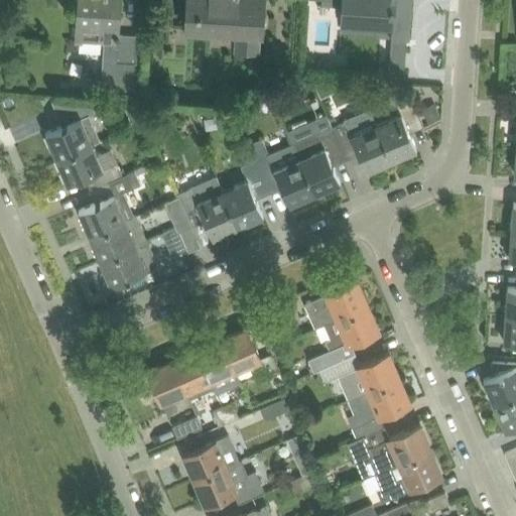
[(105,39),(105,48),(102,87),(135,89),(139,33),(119,32),(120,0),(79,0),(77,37),(105,39)]
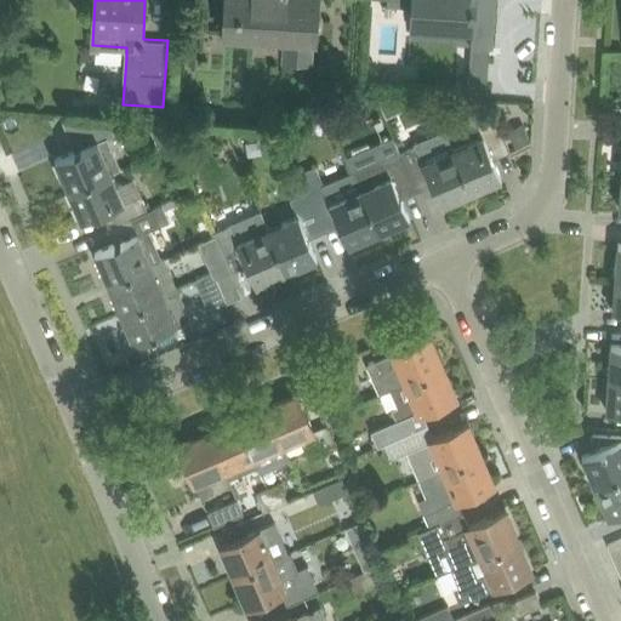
[(315,39),(315,30),(318,0),(227,0),(224,33),(286,38),(284,58),(311,61),(312,39),(315,39)]
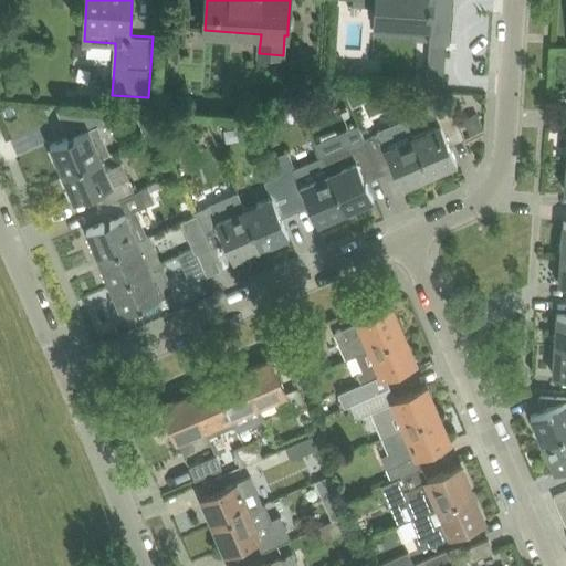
[(443,92),(449,0),(375,0),(375,22),(413,24),(412,31),(429,32),(426,75),(415,74),(413,90),(443,92)]
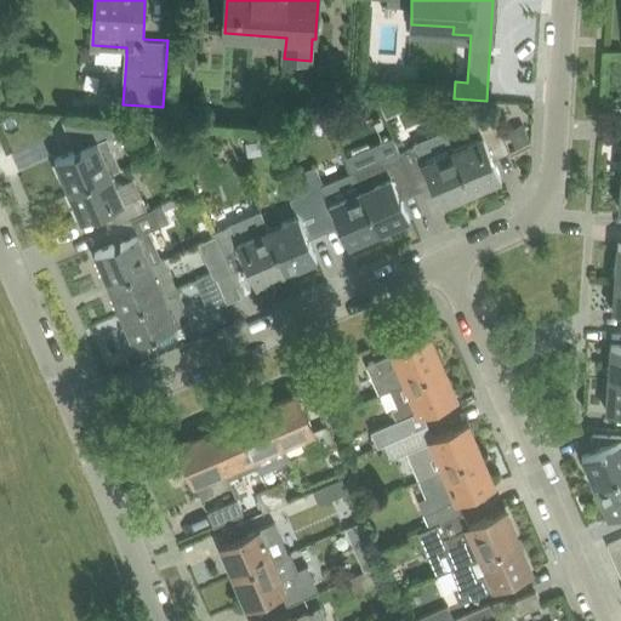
[(476,120),(483,137),(454,149),(472,193),(503,180),(493,153),(510,146),(495,112),(476,120)]
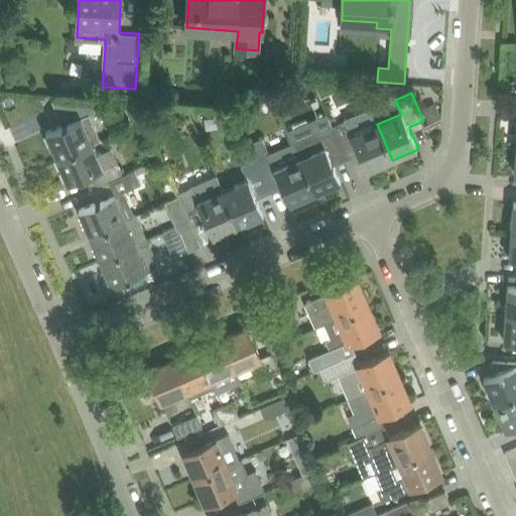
[(61,126),(46,132),(57,157),(93,142),(101,139),(91,116),(97,113),(93,104),(77,103),(51,102),(56,113),(62,111),(68,123),(61,126)]
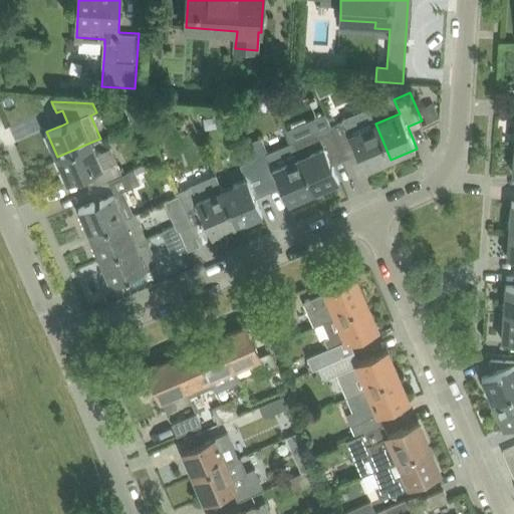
[(345,120),(331,126),(343,155),(356,150),(365,171),(391,160),(375,123),(368,107),(344,117),(345,120)]
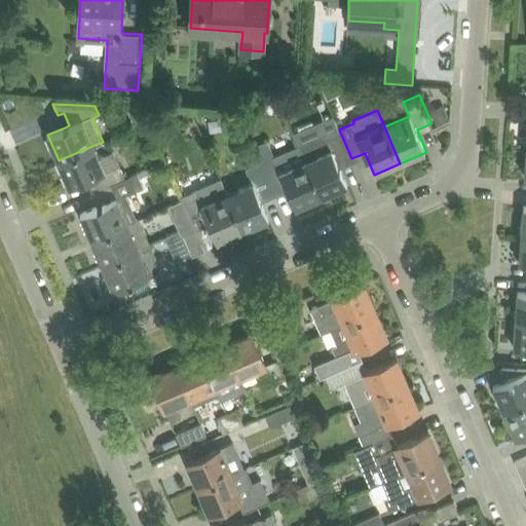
[(339,163),(351,158),(339,129),(300,147),(322,196),(348,185),(339,163)]
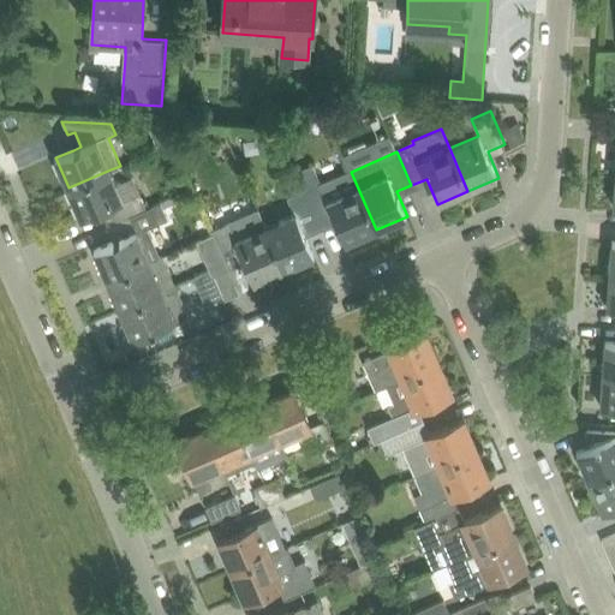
[(312,163),(296,172),(304,191),(305,191),(320,225),(335,218),(346,243),(376,230),(351,172),(322,184),(312,163)]
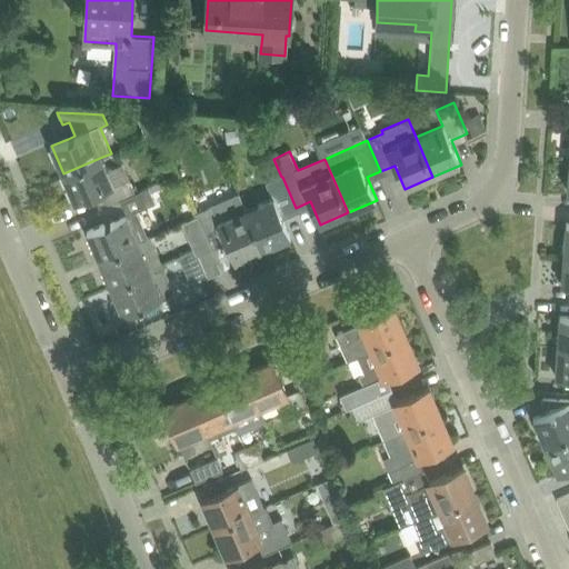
[(136,193),(129,179),(122,163),(108,169),(102,157),(63,173),(76,202),(99,192),(106,206),(136,193)]
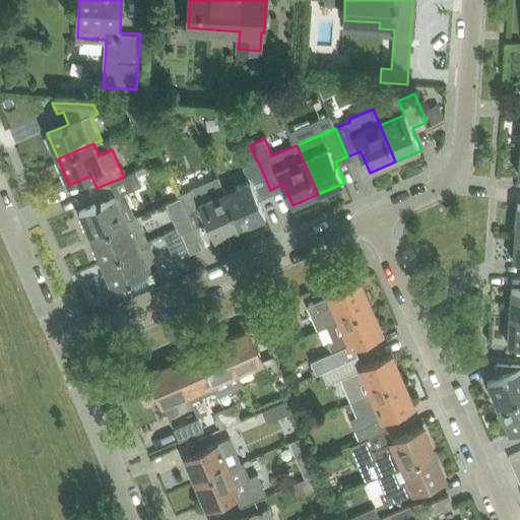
[(258,195),(270,190),(258,161),(257,161),(245,167),(251,181),(225,191),(225,192),(241,228),(267,216),(258,195)]
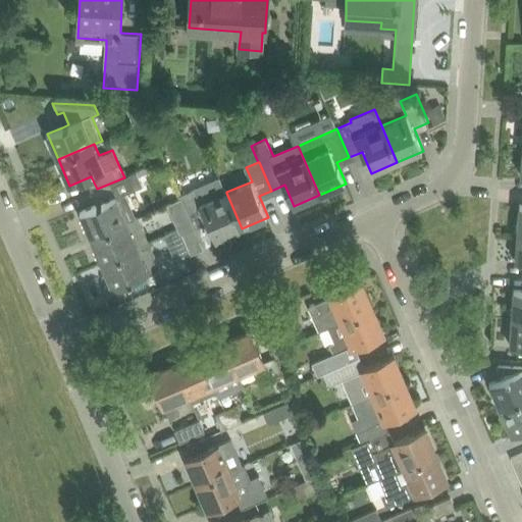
[(126,194),(131,192),(144,187),(138,171),(124,177),(97,189),(102,202),(81,211),(92,238),(95,237),(139,217),(139,216),(136,217),(126,194)]
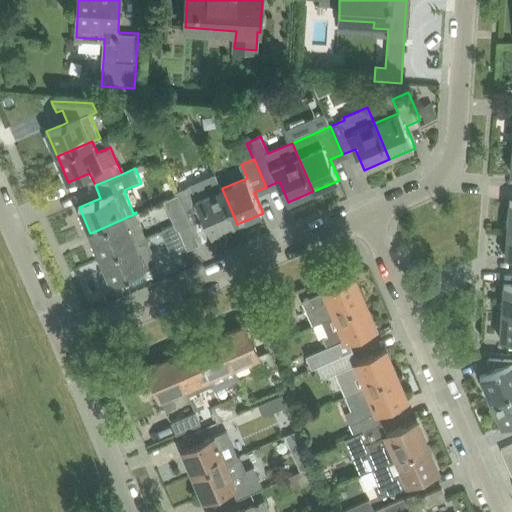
[(222,189),(222,188),(216,175),(177,192),(178,195),(189,220),(203,214),(212,235),(237,224),(222,189)]
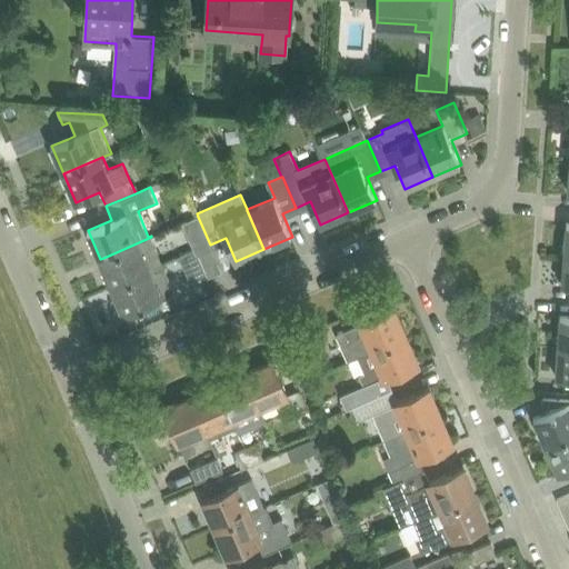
[(210,245),(198,217),(182,223),(193,249),(196,249),(196,250),(197,250),(210,245)]
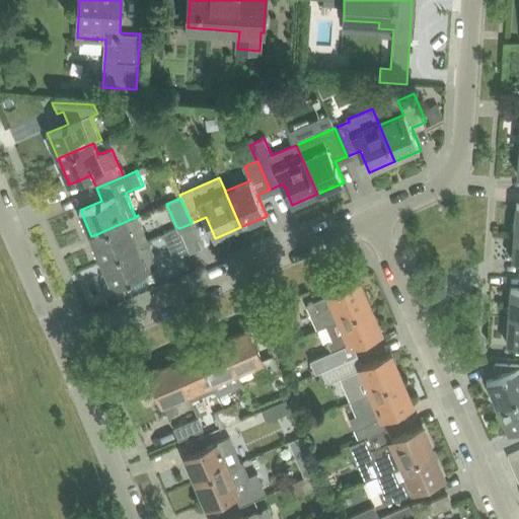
[(102,262),(149,241),(138,216),(94,235),(91,236),(102,262)]
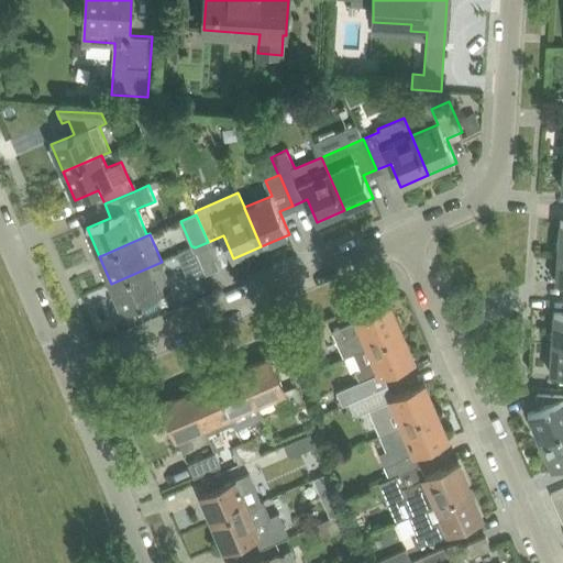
[(206,274),(195,247),(194,247),(194,246),(191,246),(178,253),(190,282),(206,274)]
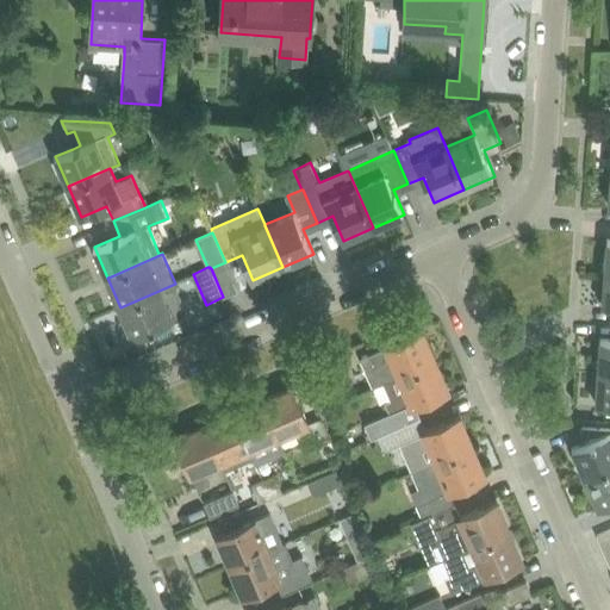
[(188,312),(175,284),(120,307),(132,336),(188,312)]
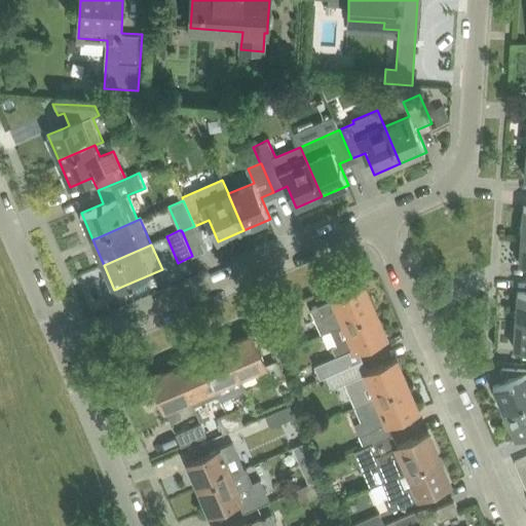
[(313,308),(324,333),(331,330),(377,311),(366,285),(334,299),(335,299),(313,308)]
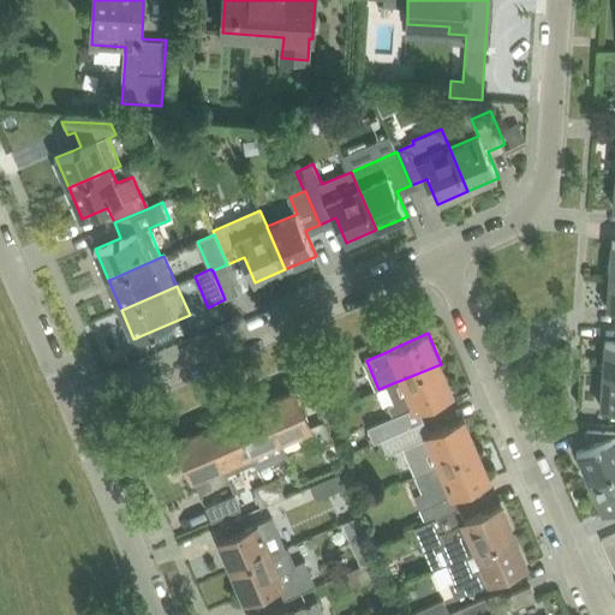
[(614,341),(605,341),(603,374),(614,375),(614,341)]
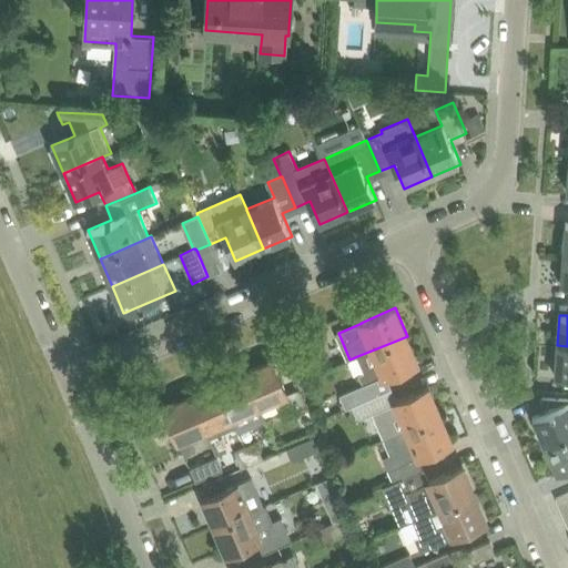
[(364,385),(341,395),(346,408),(354,405),(368,399),(391,389),(386,377),(389,376),(418,363),(407,336),(373,351),(357,356),(364,373),(359,375),(364,385)]
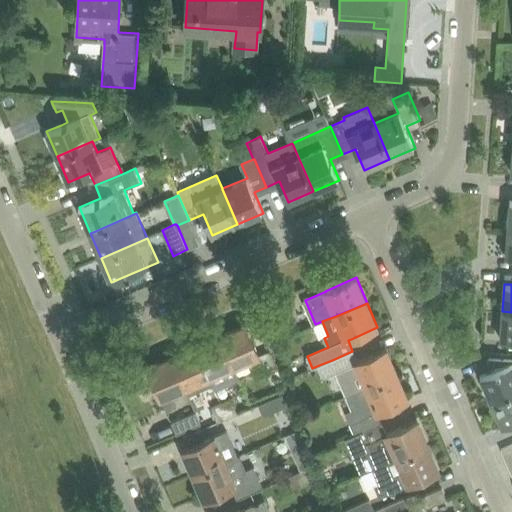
[(511,340),(511,312),(502,311),(500,340),(511,340)]
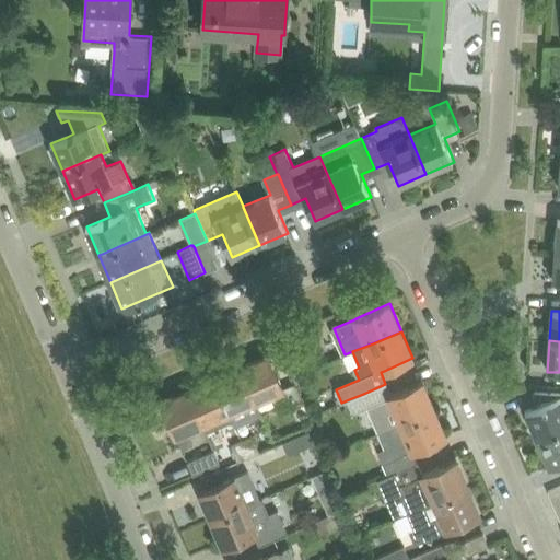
[(289,351),(299,374),(311,370),(301,347),(289,351)]
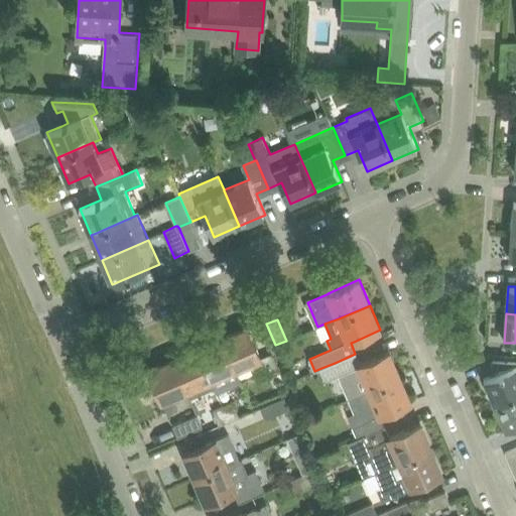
[(248,328),(223,339),(236,370),(251,364),(256,377),(267,372),(248,328)]
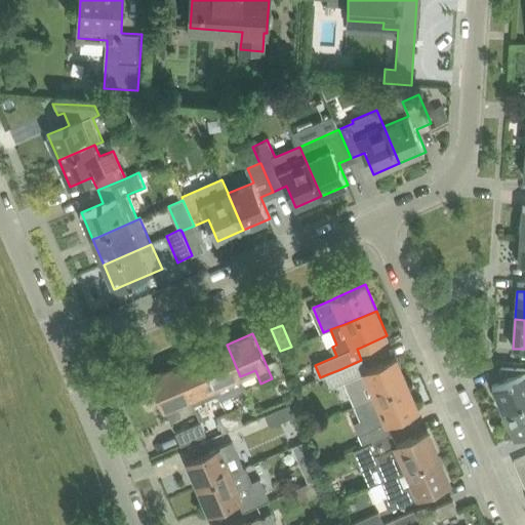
[(240,376),(227,345),(202,355),(215,387),(220,400),(246,390),(240,376)]
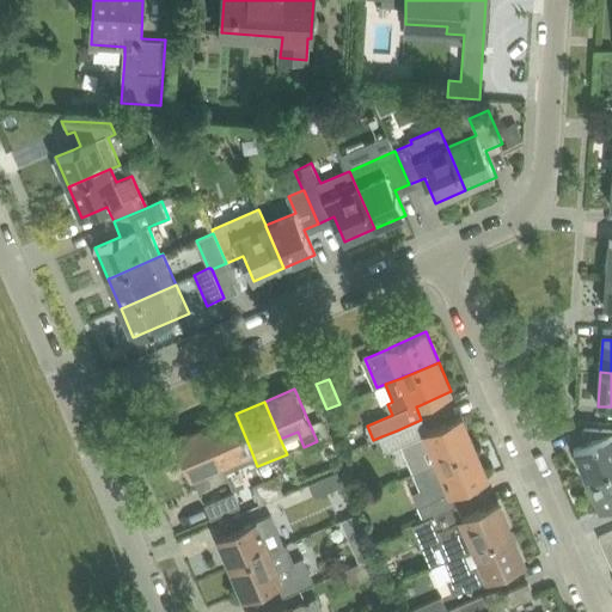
[(236,414),(206,427),(221,464),(226,472),(255,460),(236,414)]
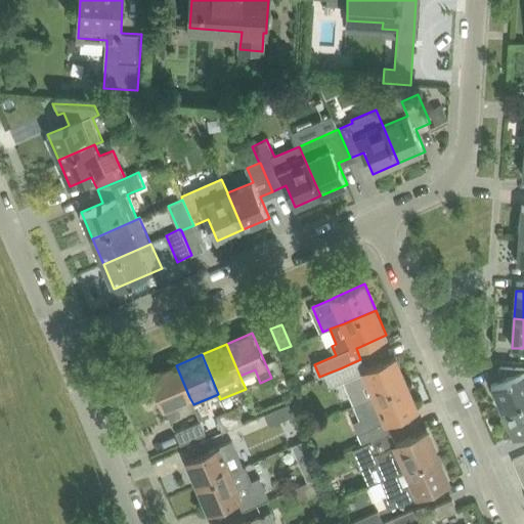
[(360,359),(340,368),(345,381),(355,404),(406,382),(395,357),(368,368),(365,370),(360,359)]
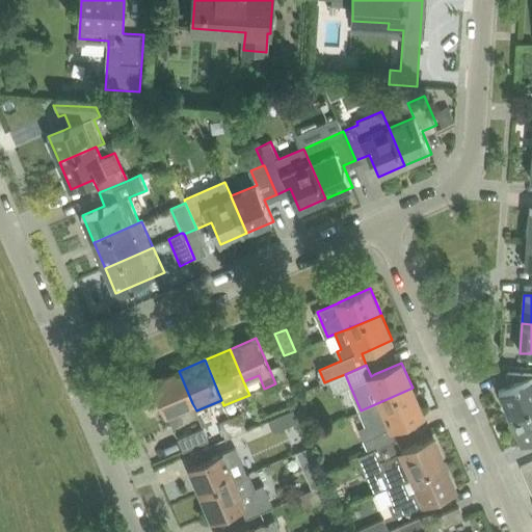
[(192,403),(179,371),(154,381),(167,414),(168,414),(174,427),(184,423),(179,408),(192,403)]
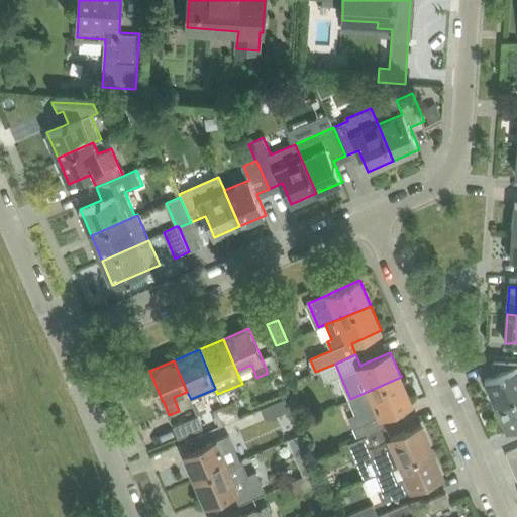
[(485,379),(496,405),(516,395),(516,362),(491,360),(497,374),(485,379)]
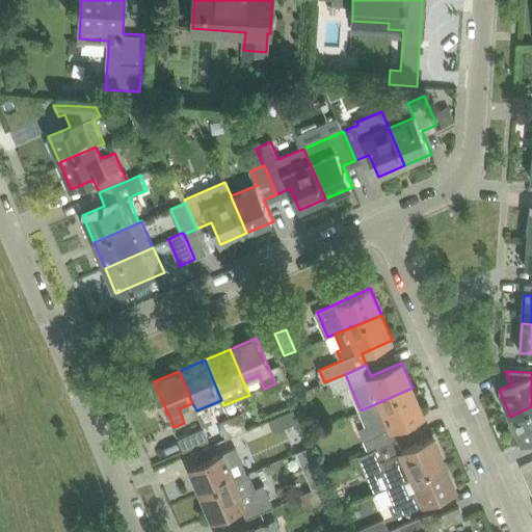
[(366,425),(358,428),(369,452),(374,449),(396,441),(391,428),(424,415),(413,388),(361,410),(360,410),(366,425)]
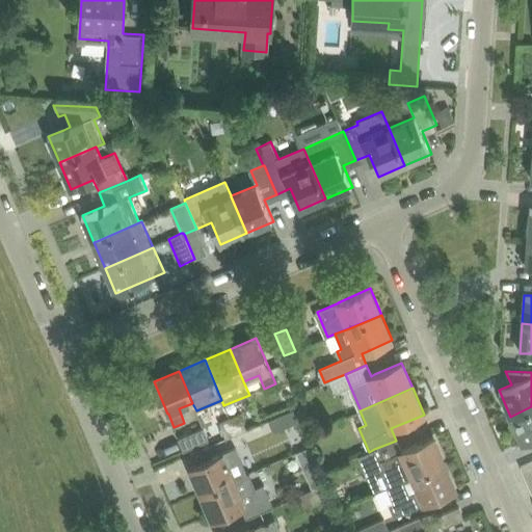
[(531,439),(531,406),(510,417),(522,444),(531,439)]
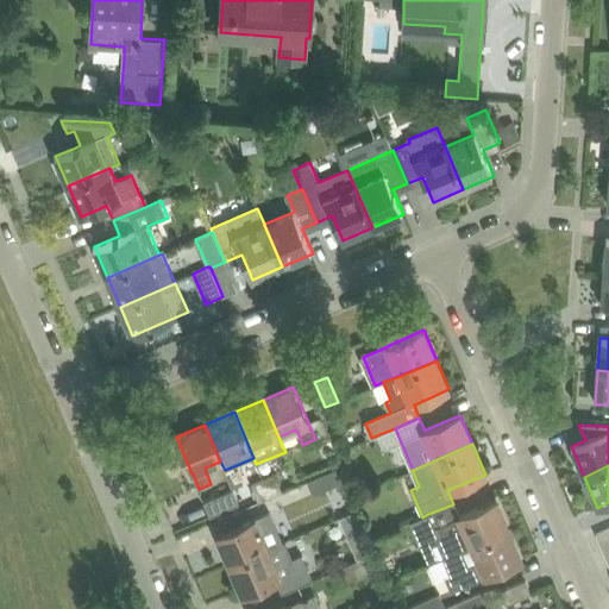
[(336,468),(308,481),(314,493),(314,495),(341,482),(336,468)]
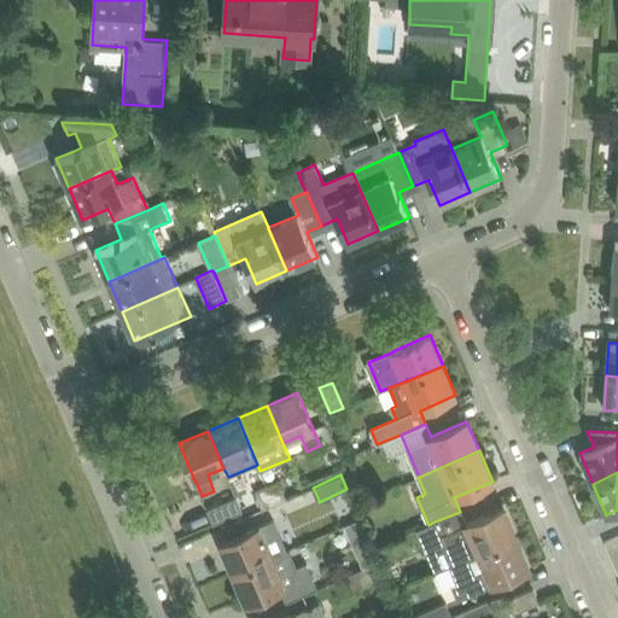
[(279,482),(267,487),(274,503),(286,499),(279,482)]
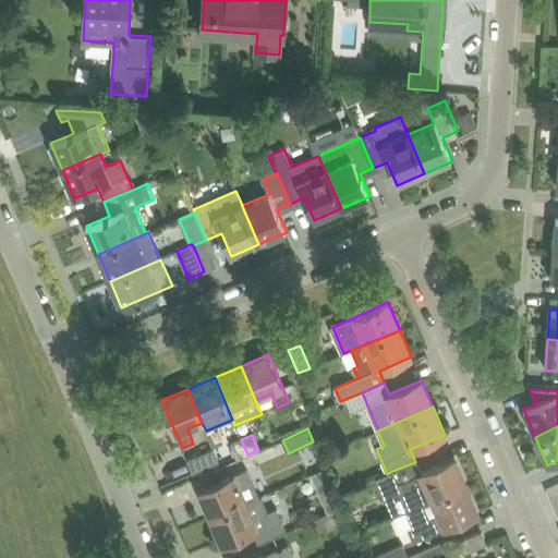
[(247,455),(241,439),(231,444),(237,459),(247,455)]
